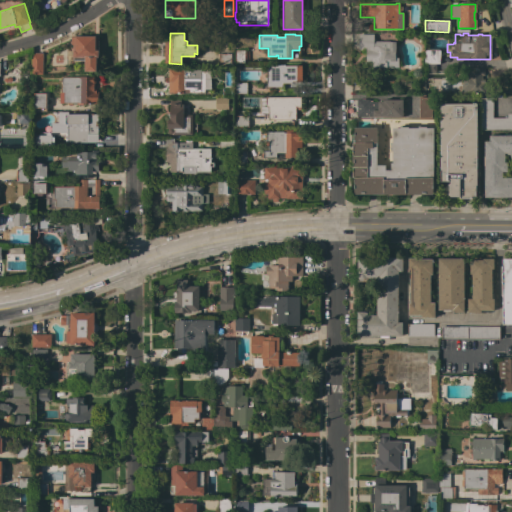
[(358,34),(373,34),(373,41),(389,41),(389,42),(395,42),(395,58),(398,58),(398,68),(393,68),(389,68),(371,68),(371,62),(365,62),(365,50),(358,50),(358,34)]
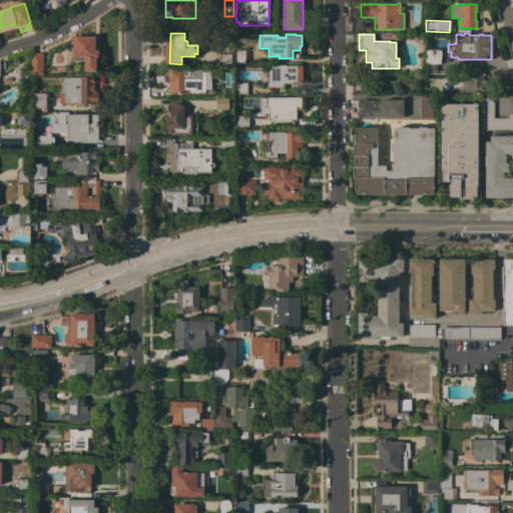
[(98,37),(98,50),(98,57),(97,57),(97,72),(85,72),(85,60),(74,60),(74,51),(73,51),(73,44),(70,44),(71,37),(98,37)]
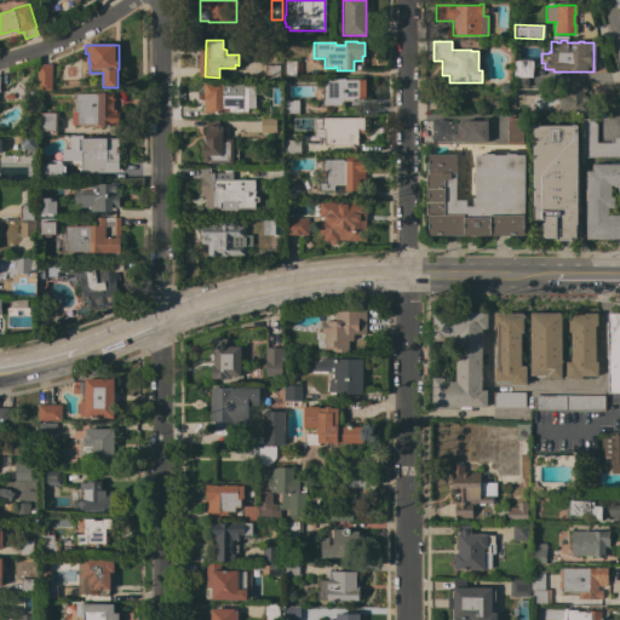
[(515,61),(532,61),(535,61),(535,64),(532,64),(532,78),(527,78),(515,78),(515,61)]
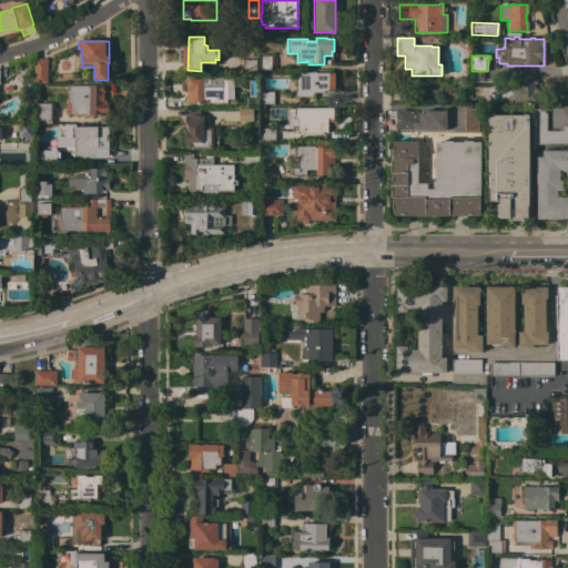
[(275,57),(275,70),(261,70),(261,57),(275,57)]
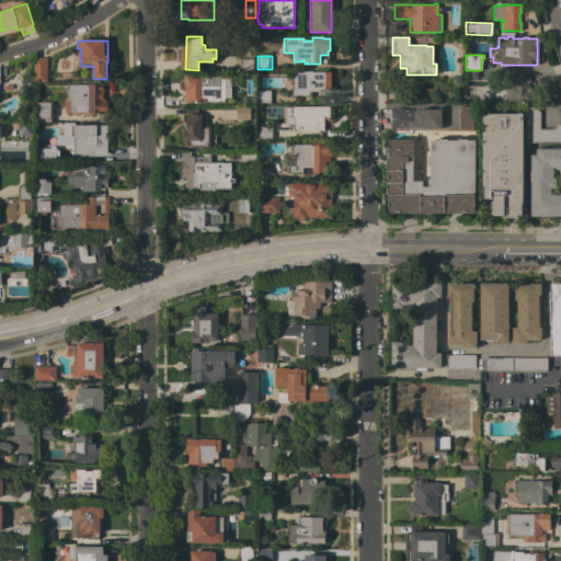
[(46,81),(34,81),(34,58),(46,58),(46,81)]
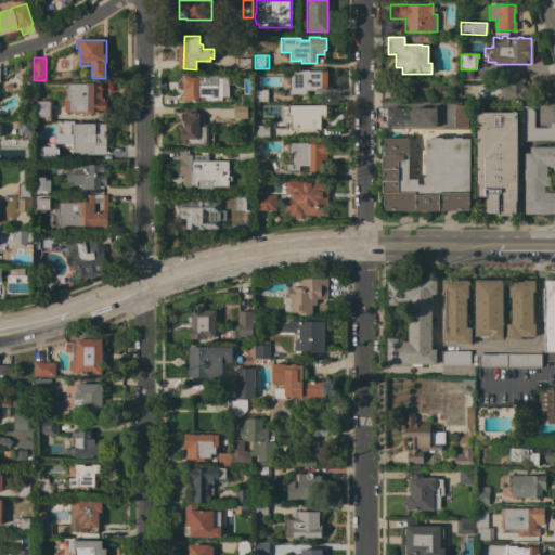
[(249,71),(236,71),(236,57),(249,57),(249,71)]
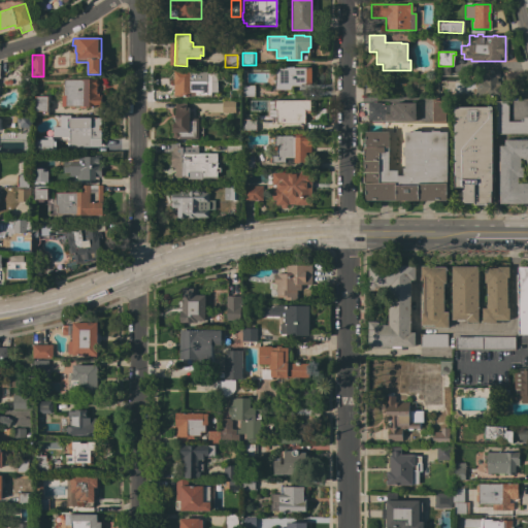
[(449,66),(449,74),(438,74),(438,66),(449,66)]
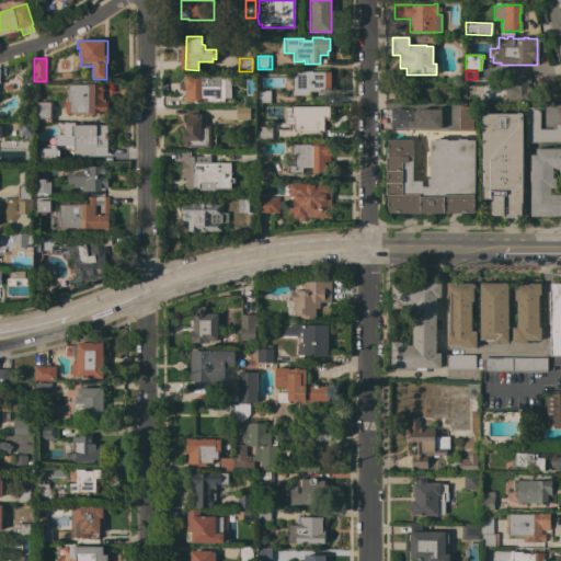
[(331,90),(319,90),(319,91),(311,91),(312,98),(306,98),(306,95),(292,95),(292,72),(301,72),(301,71),(311,71),(311,72),(330,71),(331,90)]
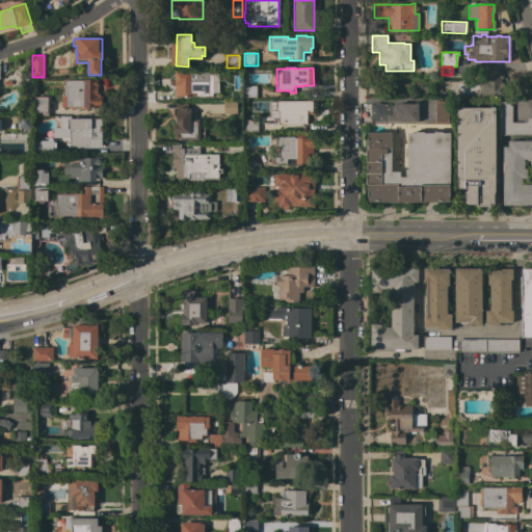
[(477,83),(477,77),(486,77),(486,76),(484,76),(484,71),(503,71),(503,78),(500,78),(500,82),(503,82),(503,85),(504,85),(504,87),(504,97),(497,97),(497,99),(494,99),(494,97),(470,97),(470,95),(457,95),(457,83),(477,83)]
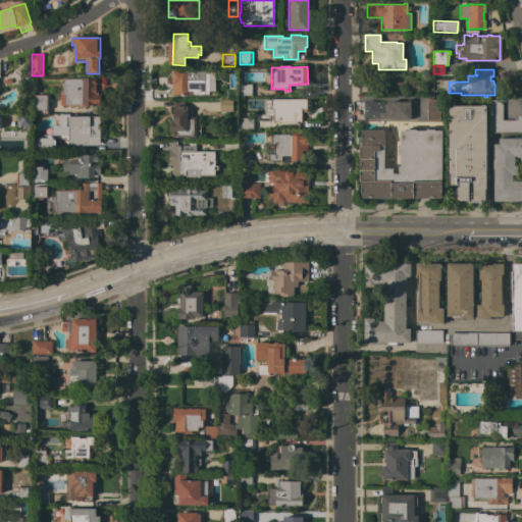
[(204,92),(204,95),(187,95),(175,95),(175,94),(171,94),(171,70),(187,70),(187,71),(209,71),(209,92),(204,92)]
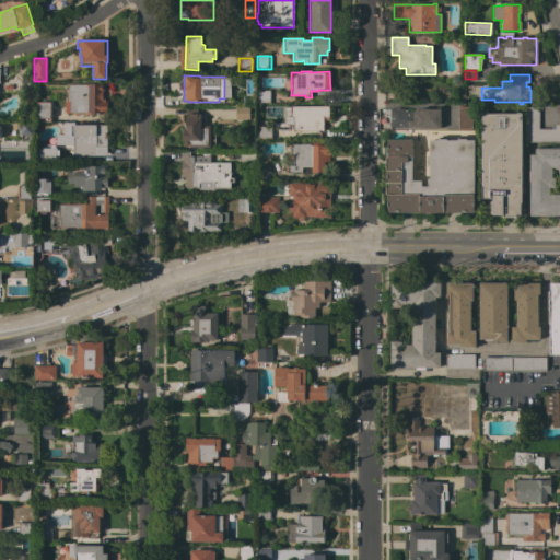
[(103,84),(104,86),(104,91),(102,92),(103,98),(106,98),(106,101),(107,101),(107,114),(79,114),(78,115),(74,115),(73,113),(65,113),(65,104),(65,101),(67,101),(67,84),(103,84)]
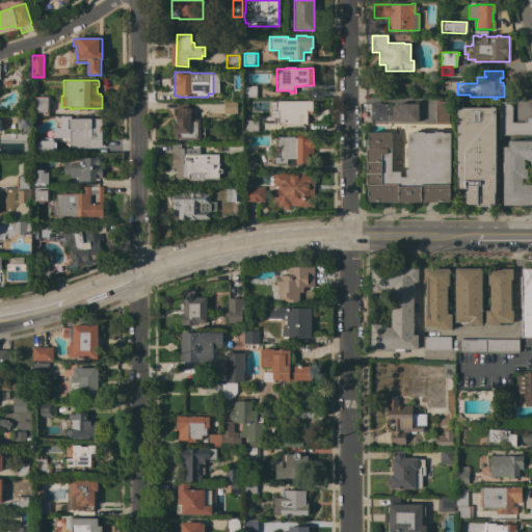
[(256,98),(246,98),(246,85),(256,85),(256,98)]
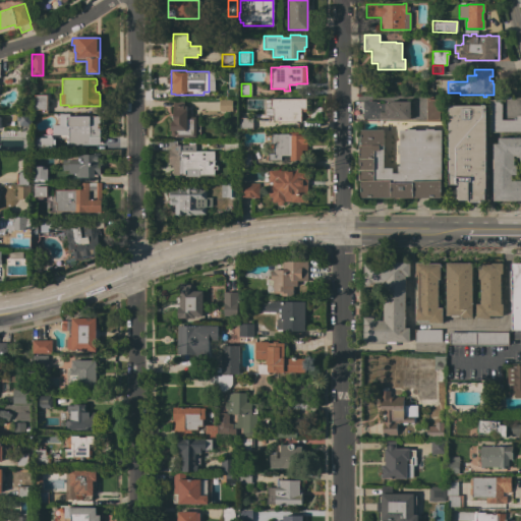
[(46,113),(34,113),(34,95),(46,95),(46,113)]
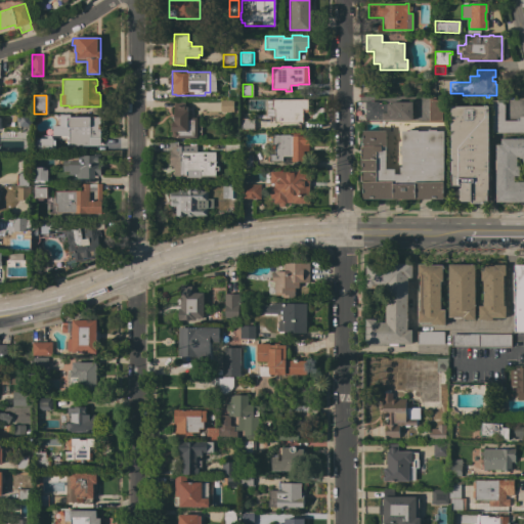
[(307,113),(302,113),(302,123),(274,123),(273,108),(271,108),(270,98),(307,99),(307,113)]
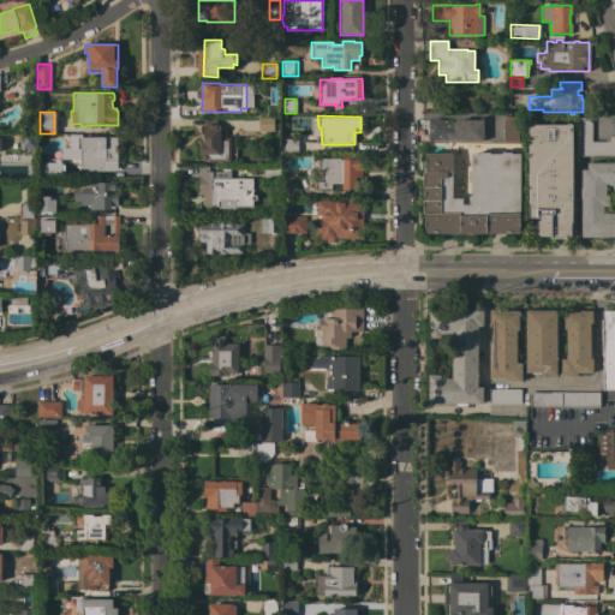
[(518,117),(518,143),(503,142),(503,117),(518,117)]
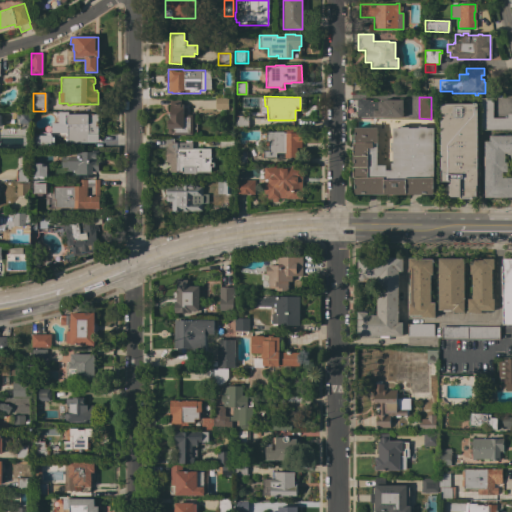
[(182,98),(182,108),(183,108),(183,115),(192,115),(192,124),(196,124),(196,133),(192,133),(192,135),(172,135),(172,134),(170,134),(168,133),(168,132),(167,131),(167,119),(166,119),(165,118),(165,116),(167,114),(168,114),(170,114),(170,99),(182,98)]
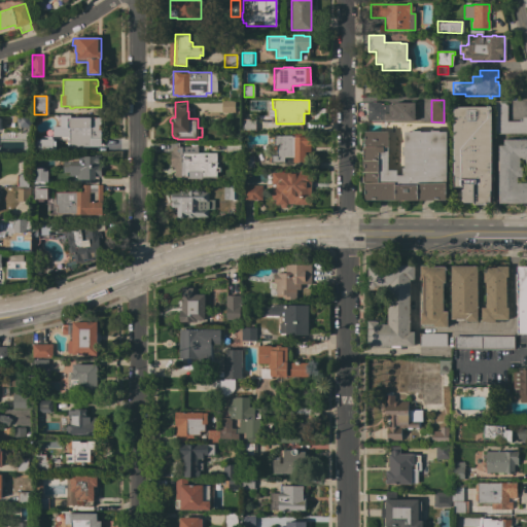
[(221,112),(221,102),(234,102),(234,112),(221,112)]
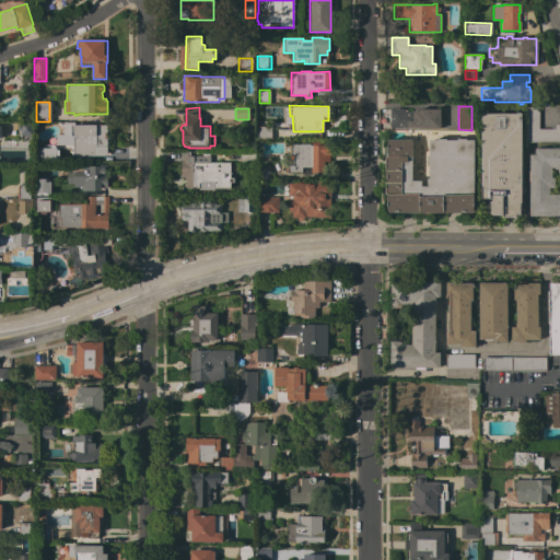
[(415,112),(415,109),(418,109),(440,109),(440,129),(389,128),(389,120),(388,120),(388,116),(389,116),(389,108),(404,109),(404,112),(415,112)]
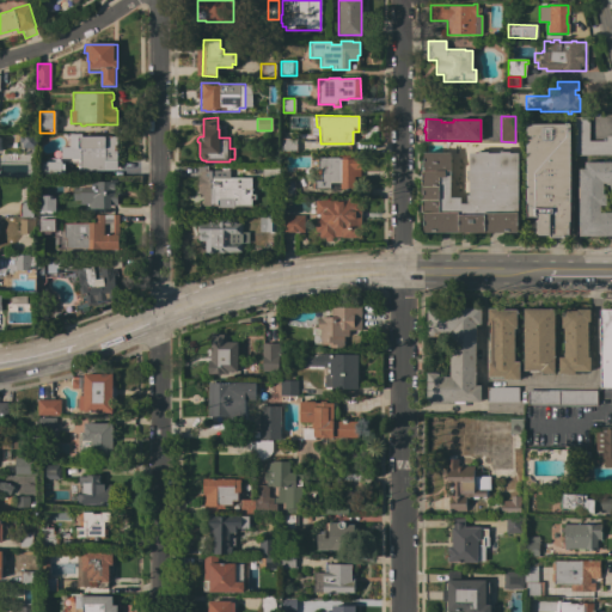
[(606,141),(606,136),(611,136),(611,155),(575,155),(574,120),(588,120),(588,141),(606,141)]
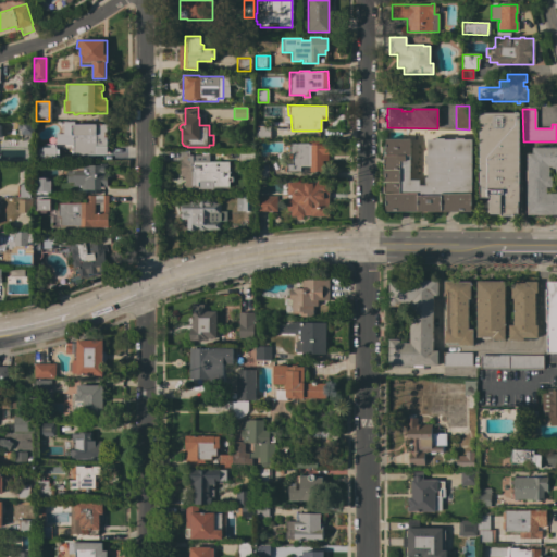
[(519,213),(512,213),(512,214),(500,214),(491,214),(487,211),(489,210),(489,202),(487,201),(490,199),(490,197),(479,197),(479,112),(481,112),(481,113),(514,113),(514,112),(518,112),(518,113),(519,113),(519,213)]
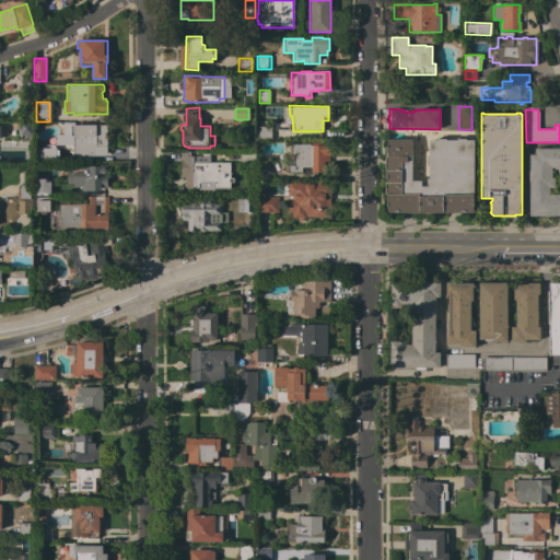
[(33,124),(33,135),(32,135),(32,141),(21,141),(21,136),(20,136),(20,130),(18,130),(18,124),(33,124)]
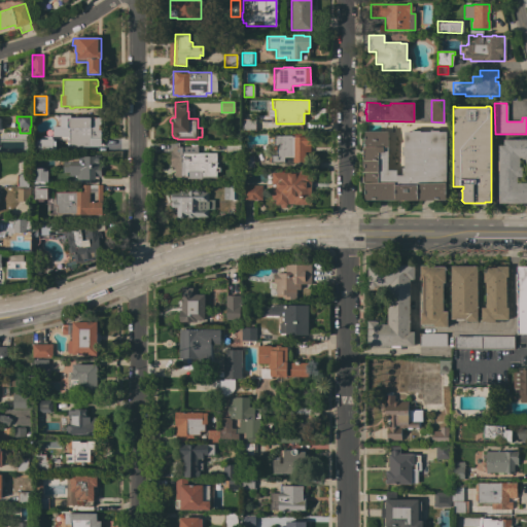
[(93,118),(93,116),(97,116),(97,117),(100,117),(100,144),(100,145),(98,146),(82,147),(82,150),(70,150),(70,147),(68,147),(68,146),(66,146),(66,143),(68,143),(68,139),(67,139),(67,137),(68,137),(68,135),(67,136),(67,132),(68,132),(68,128),(59,128),(59,116),(69,116),(69,118),(93,118)]
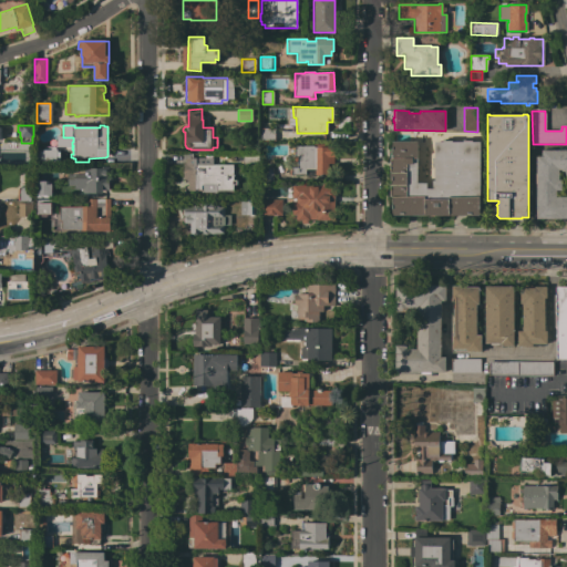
[(274,129),(274,141),(260,141),(260,129),(274,129)]
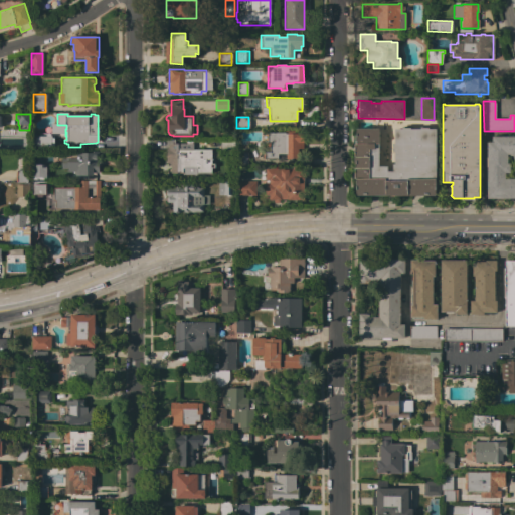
[(379,166),(387,166),(387,171),(393,171),(393,164),(395,164),(394,151),(392,151),(392,144),(394,144),(394,129),(402,129),(402,128),(410,128),(410,129),(420,129),(420,128),(428,128),(428,129),(436,129),(436,195),(356,195),(356,178),(354,178),(354,136),(356,136),(356,128),(379,128),(379,166)]
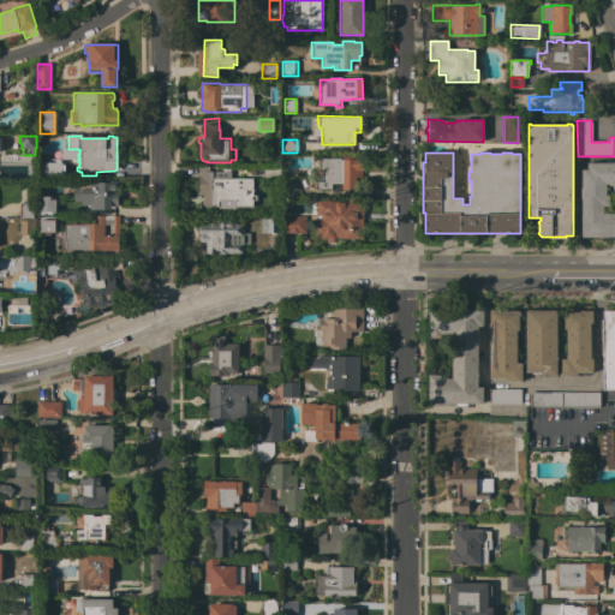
[(340,159),(340,160),(362,160),(362,178),(356,178),(356,190),(341,190),(332,190),(314,190),(314,181),(317,181),(317,174),(316,174),(316,171),(315,171),(315,159),(340,159)]
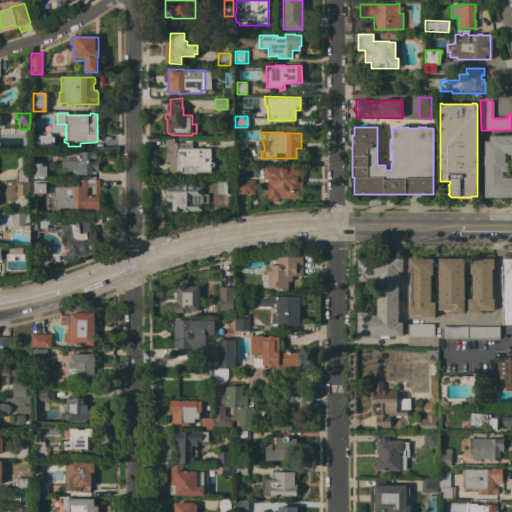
[(45,135),(45,134),(50,133),(50,135),(53,135),(53,145),(33,145),(33,135),(45,135)]
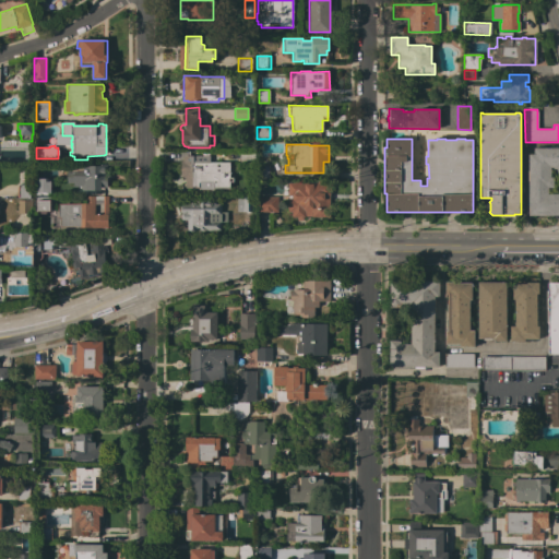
[(558,180),(556,168),(554,169),(552,167),(550,167),(550,178),(554,178),(554,188),(548,188),(548,194),(558,194),(558,215),(528,215),(528,154),(534,154),(534,149),(558,147),(558,180)]
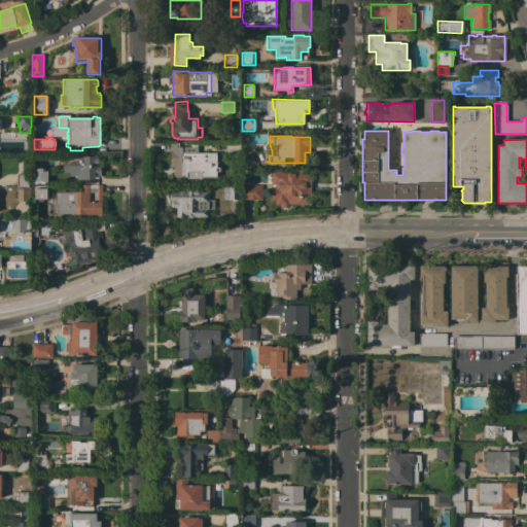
[(225,154),(224,142),(240,142),(240,154),(225,154)]
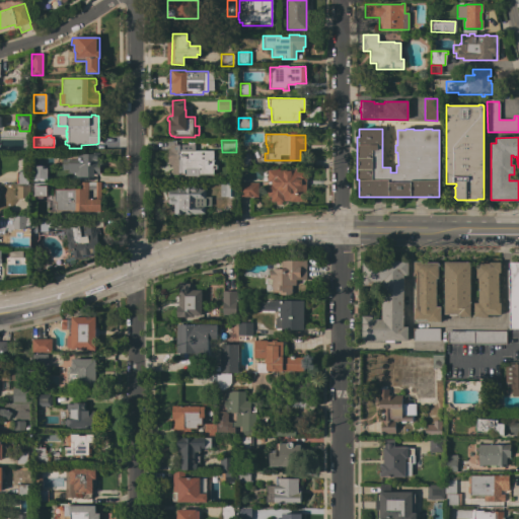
[(182,145),(182,150),(213,150),(213,164),(216,164),(216,169),(213,169),(213,174),(197,174),(197,176),(183,176),(183,174),(171,174),(171,164),(167,164),(167,150),(174,150),(174,145),(182,145)]
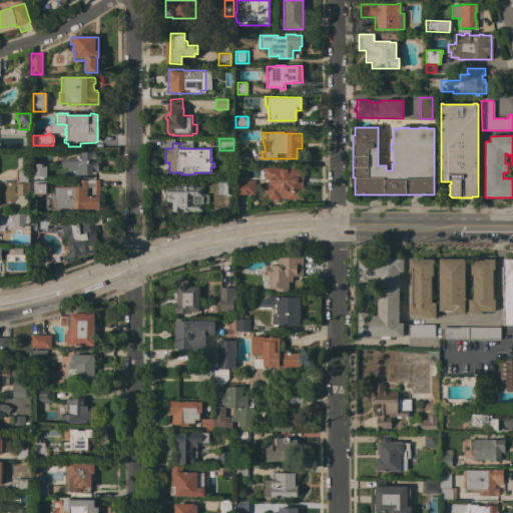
[(75,175),(74,171),(67,171),(67,168),(62,168),(61,157),(69,157),(69,152),(77,152),(77,151),(98,151),(98,172),(93,172),(93,174),(75,175)]
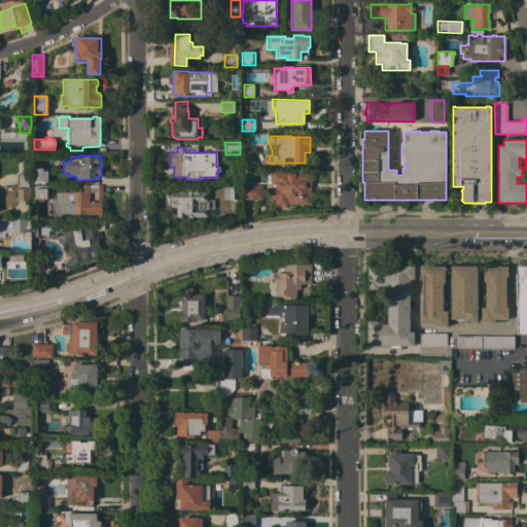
[(254,155),(255,168),(241,168),(241,155),(254,155)]
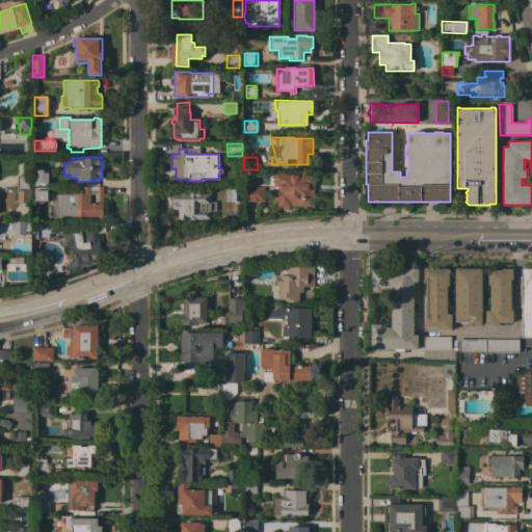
[(48,184),(46,184),(46,186),(36,186),(36,184),(34,184),(34,169),(44,170),(44,173),(48,173),(48,184)]
